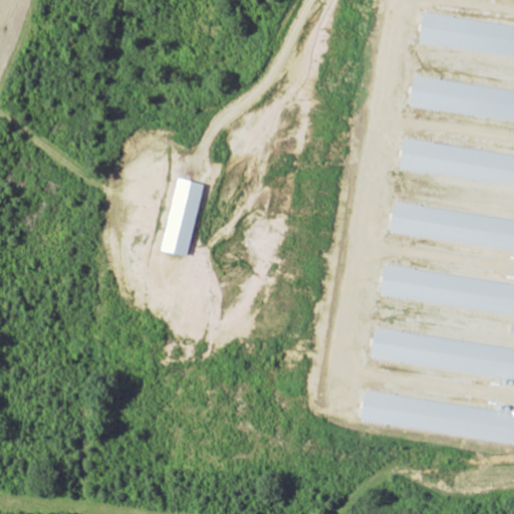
[(513,25),(424,14),(420,47),(513,59),(513,25)]
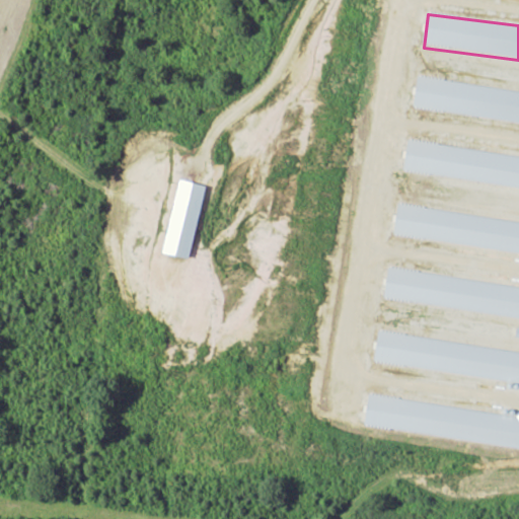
[(415,108),(518,122),(518,91),(419,79),(415,108)]
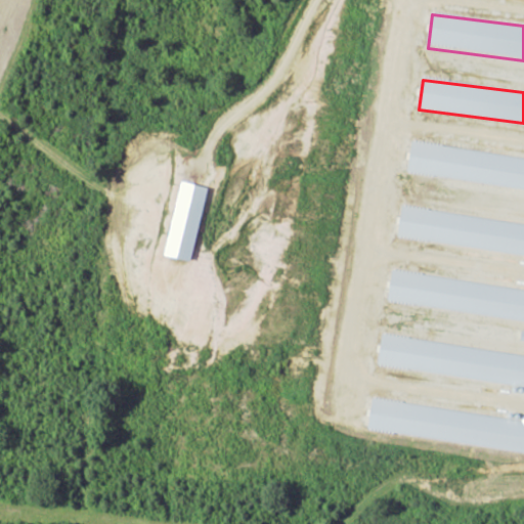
[(408,175),(523,191),(523,157),(412,142),(408,175)]
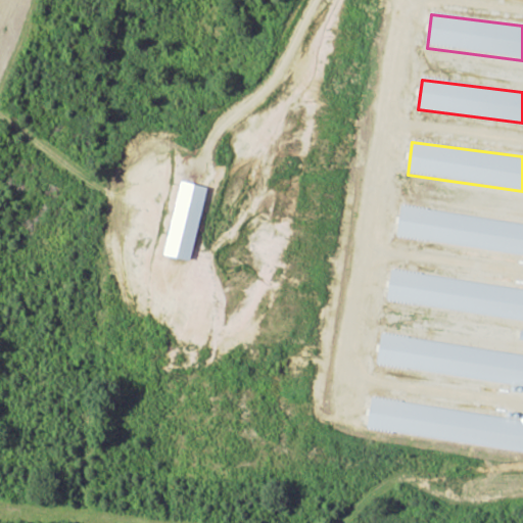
[(192,262),(208,188),(182,182),(165,255),(192,262)]
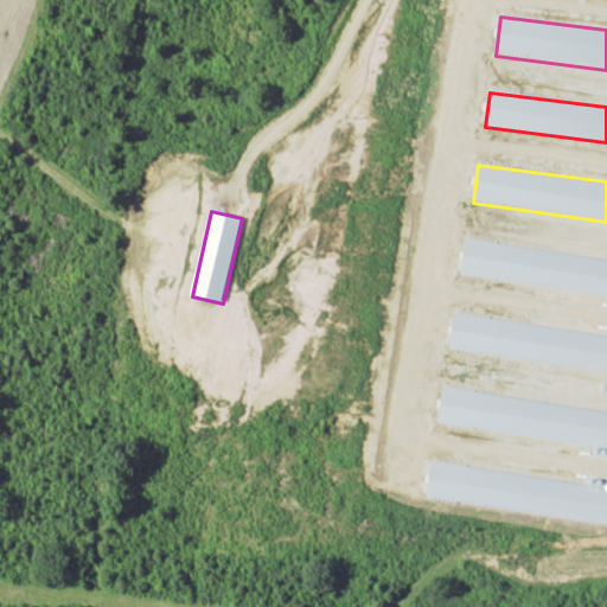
[(606,260),(467,240),(461,275),(606,295),(606,260)]
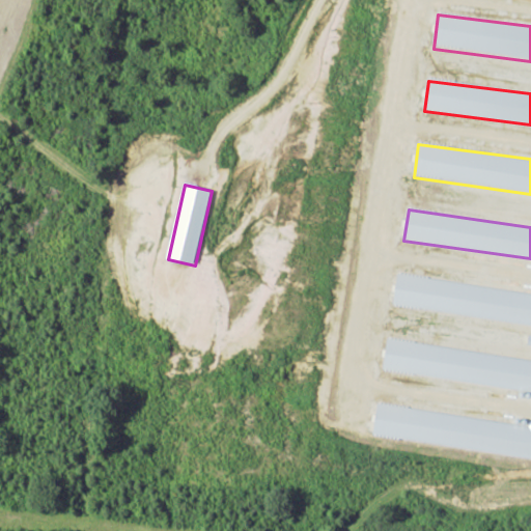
[(530,291),(398,274),(394,309),(530,327),(530,291)]
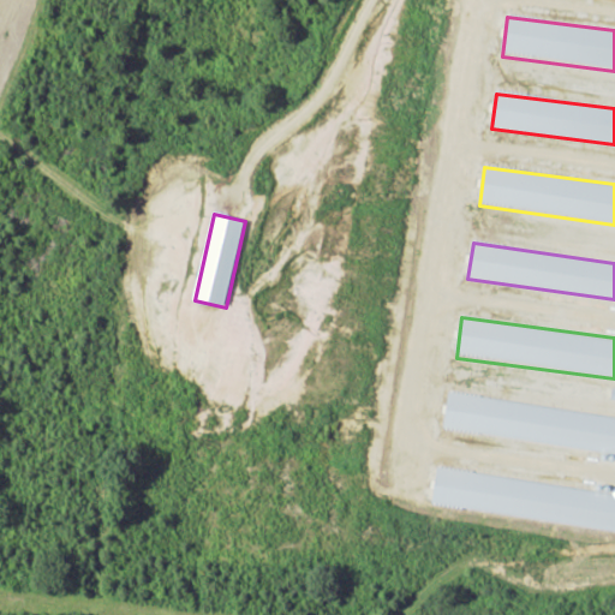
[(445,431),(603,452),(602,459),(610,460),(610,459),(614,459),(614,417),(449,396),(445,431)]
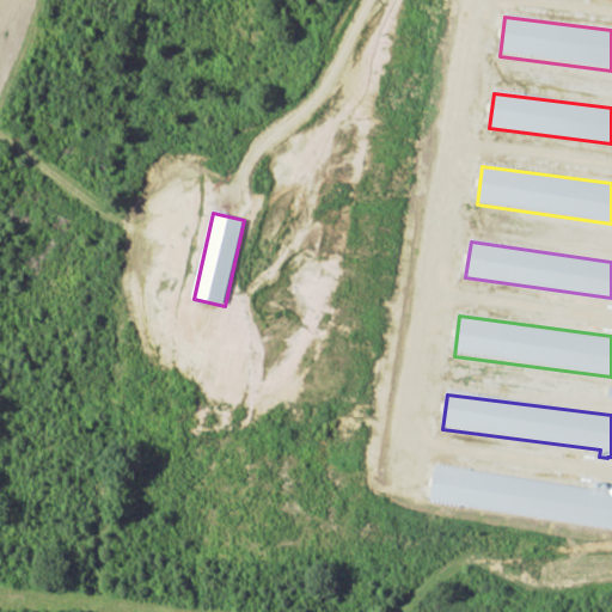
[(430,505),(611,530),(611,491),(611,493),(611,491),(436,466),(430,505)]
